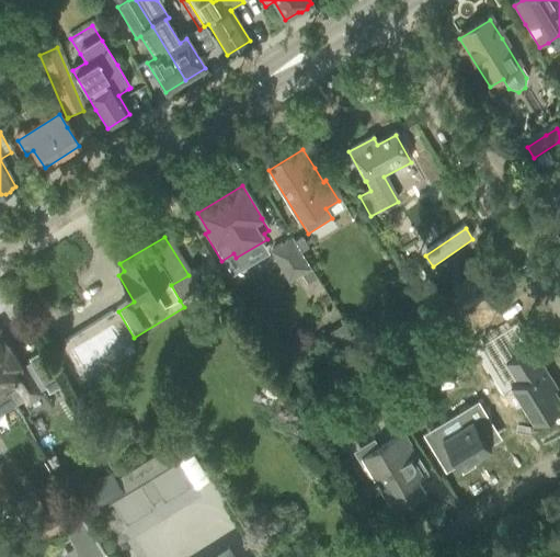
[(292,241),(272,254),(284,274),(292,269),(298,279),(300,277),(307,287),(317,281),(296,249),(292,241)]
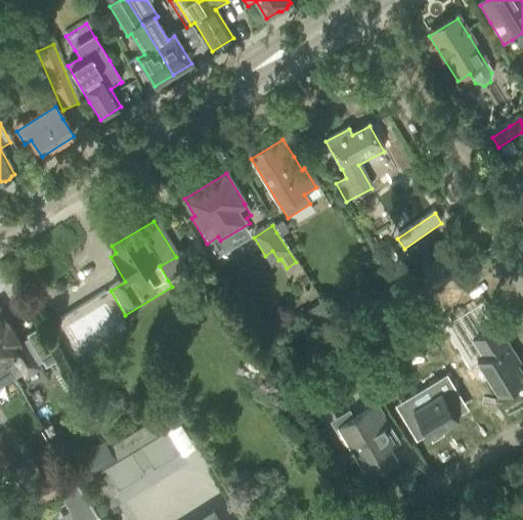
[(393,254),(382,260),(383,261),(396,282),(397,284),(407,277),(393,254)]
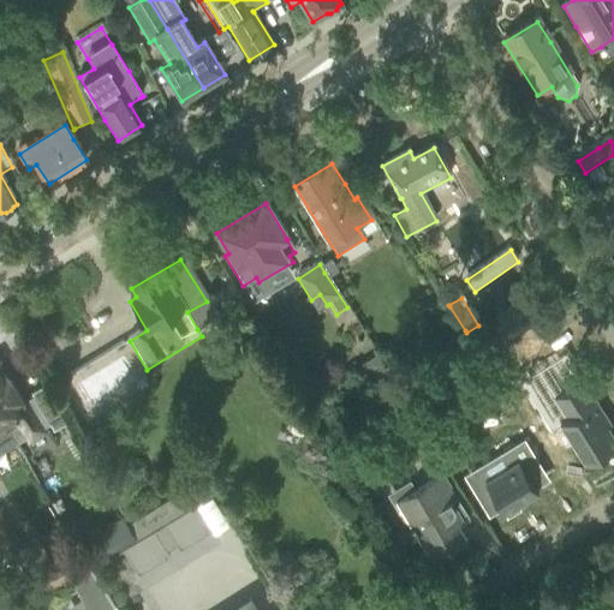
[(514,304),(481,324),(496,350),(530,328),(514,304)]
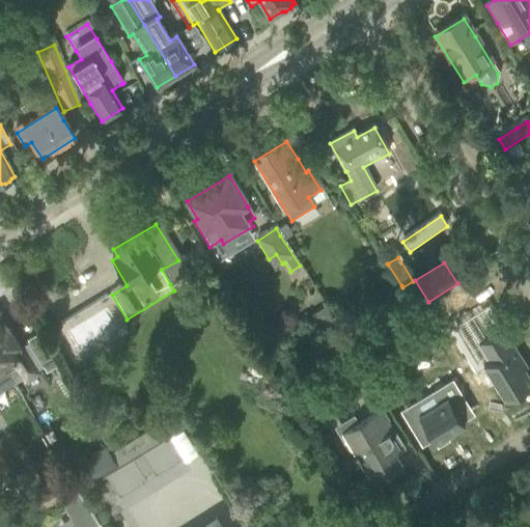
[(401,285),(388,265),(379,271),(381,273),(374,277),(386,296),(401,285)]
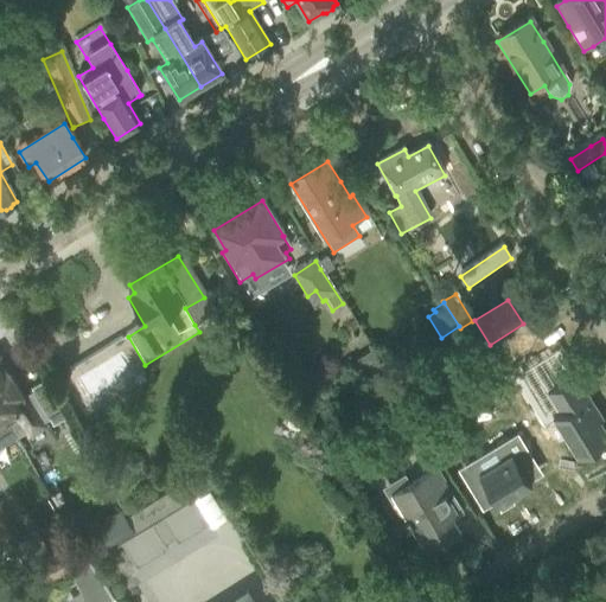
[(358,362),(356,363),(367,378),(369,377),(383,367),(374,352),(358,362)]
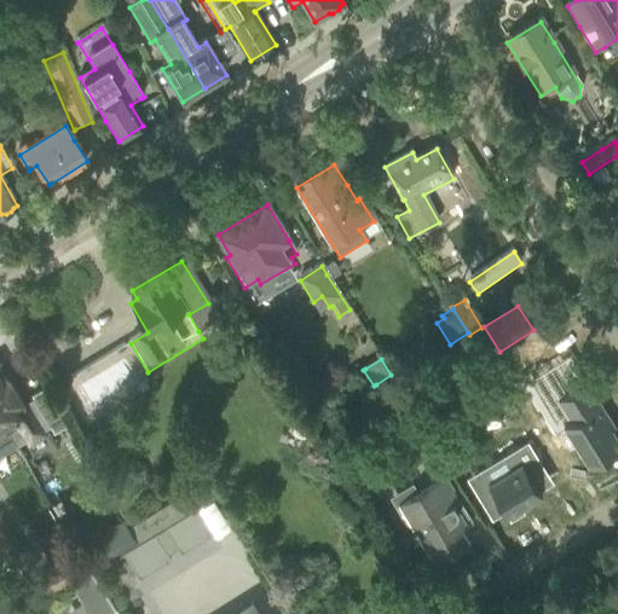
[(0,422),(3,426),(1,426),(16,450),(29,442),(42,435),(41,434),(50,429),(33,401),(24,407),(1,369),(0,370),(0,422)]
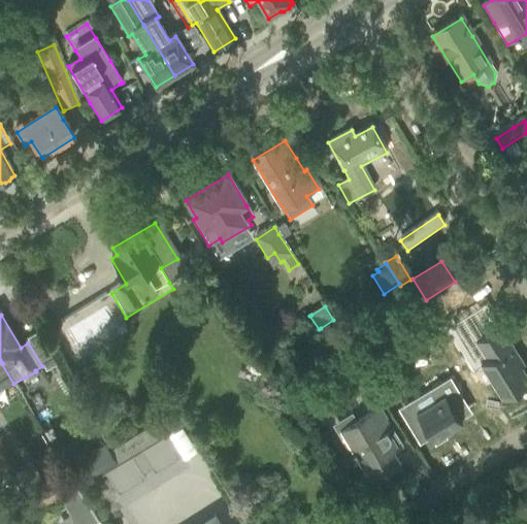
[(473,342),(472,342),(484,361),(478,364),(479,366),(499,400),(521,388),(524,386),(526,384),(526,381),(519,368),(521,366),(516,357),(513,359),(508,353),(512,351),(498,329),(497,328),(473,342)]
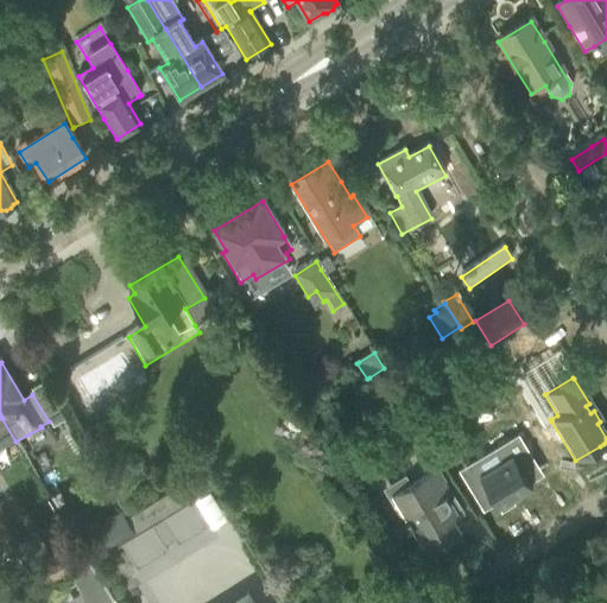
[(0,451),(16,442),(1,418),(2,418),(0,414),(0,451)]
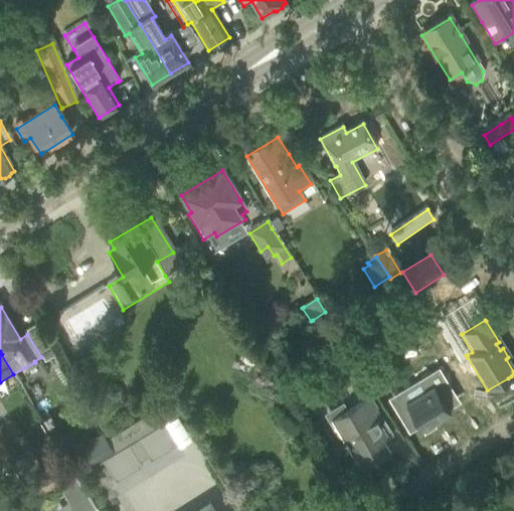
[(407,401),(406,402),(425,434),(436,427),(434,423),(452,412),(450,409),(445,401),(456,394),(440,368),(419,380),(425,390),(407,401)]
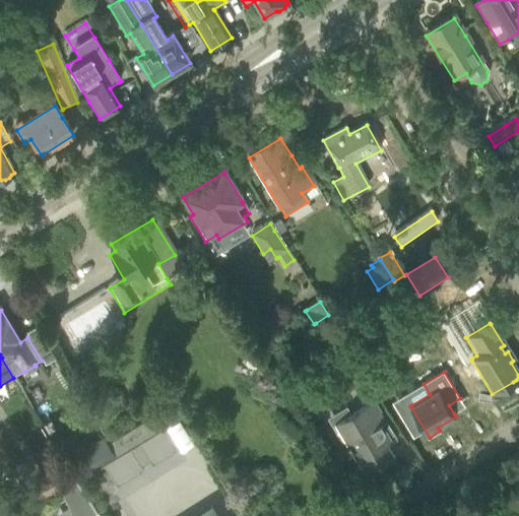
[(351,416),(335,427),(341,436),(347,447),(346,448),(350,455),(351,454),(365,474),(381,464),(392,457),(385,445),(395,439),(374,402),(351,416)]
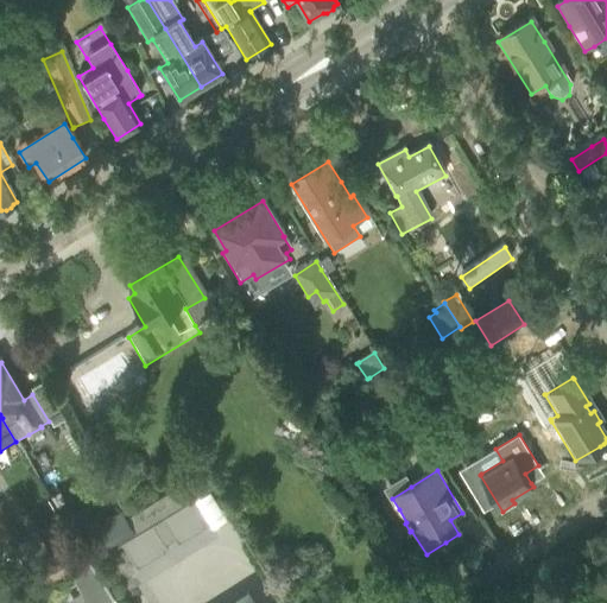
[(177,490),(126,521),(136,537),(152,527),(162,521),(187,507),(177,490)]
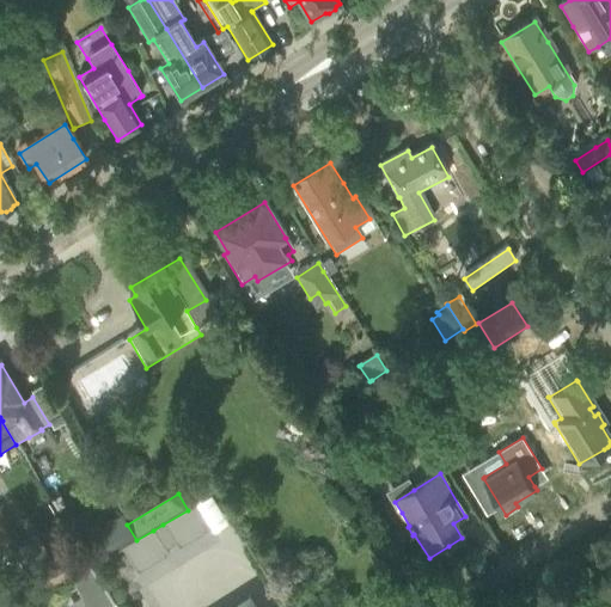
[(188,510),(163,525),(179,551),(211,532),(194,506),(188,510)]
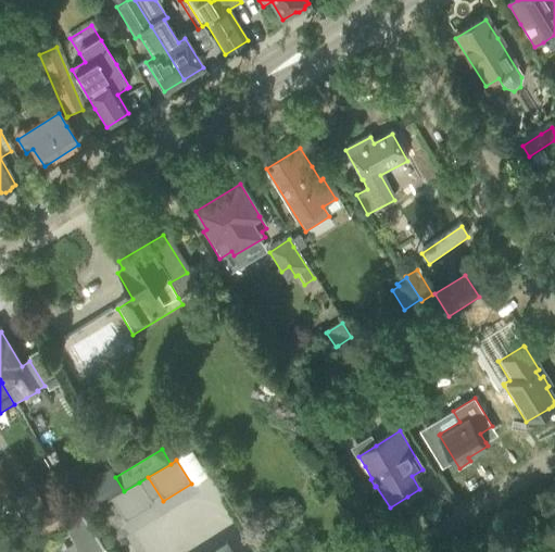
[(99,479),(68,497),(70,499),(80,517),(80,518),(82,517),(98,507),(111,500),(124,491),(115,477),(111,471),(99,479)]
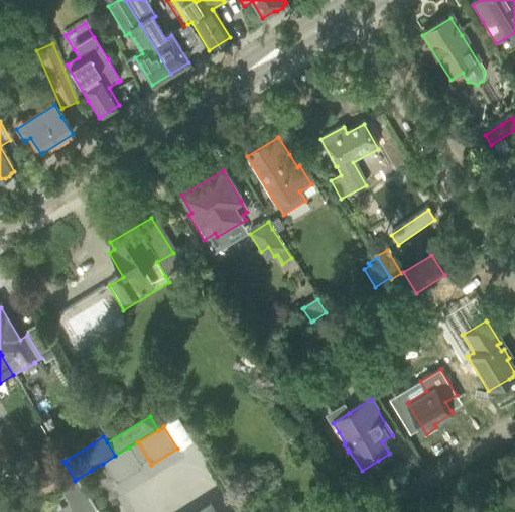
[(143,470),(129,448),(115,456),(103,464),(117,486),(143,470)]
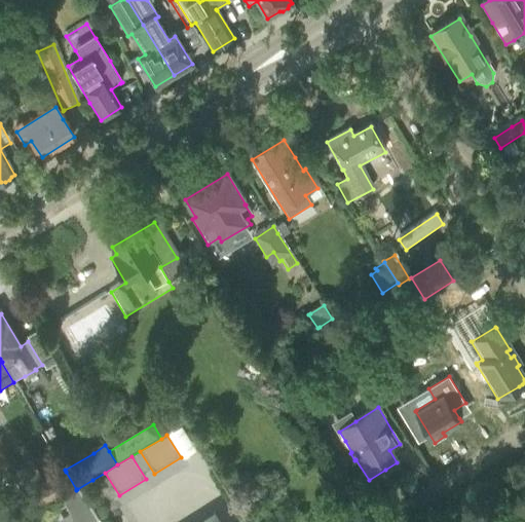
[(38,473),(21,484),(36,508),(38,513),(76,489),(66,472),(45,485),(38,473)]
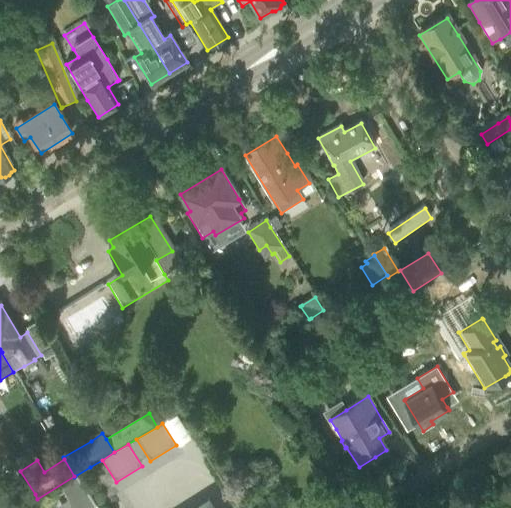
[(75,476),(74,477),(58,487),(71,507),(95,507),(75,476)]
